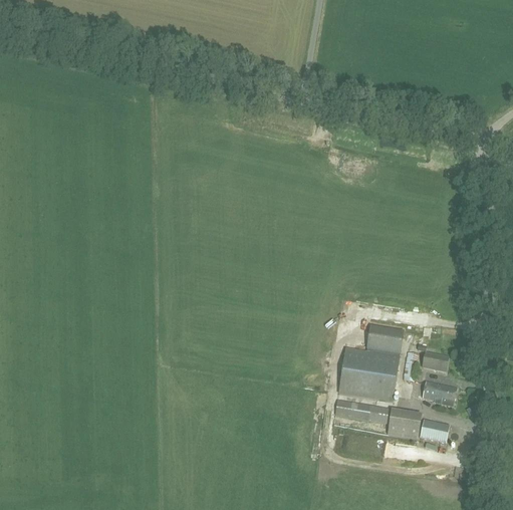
[(370,323),(366,346),(400,351),(404,328),(370,323)]
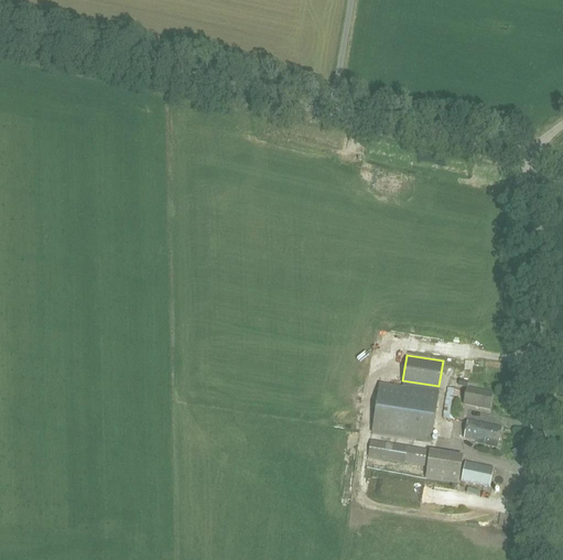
[(455,368),(446,368),(446,379),(456,379),(455,368)]
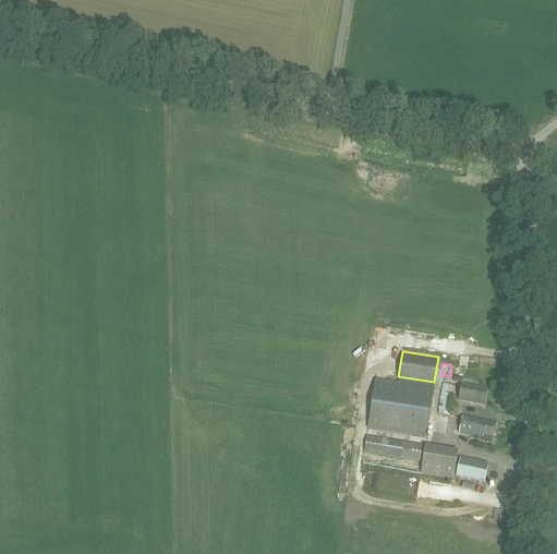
[(453,373),(462,375),(464,368),(456,365),(453,373)]
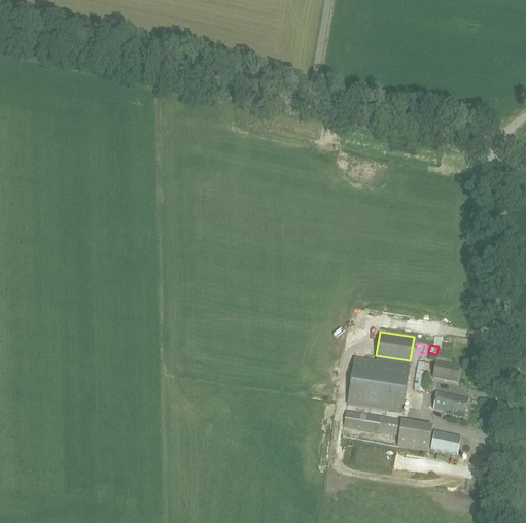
[(402,410),(410,364),(355,355),(348,402),(402,410)]
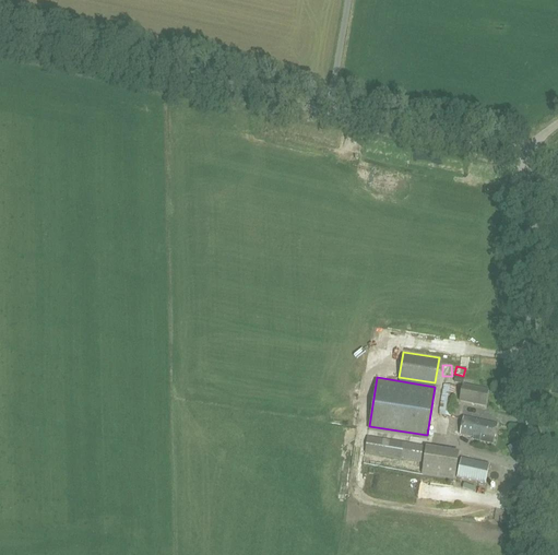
[(485,402),(488,387),(463,381),(460,398),(485,402)]
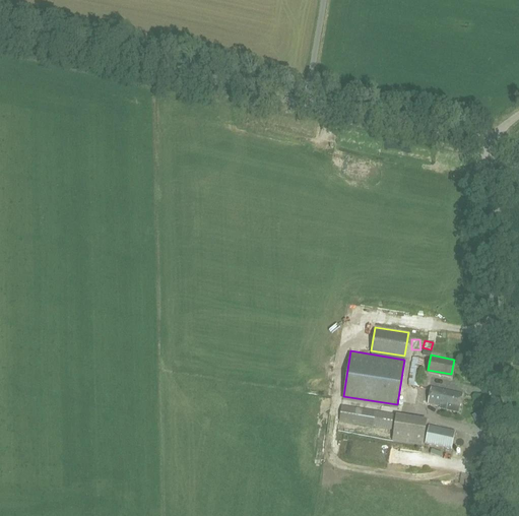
[(414,357),(413,384),(424,385),(425,357),(414,357)]
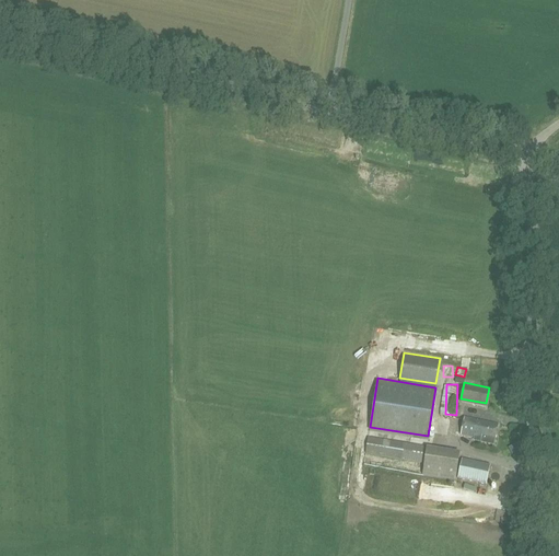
[(499,421),(464,414),(461,431),(481,436),(480,439),(495,442),(499,421)]
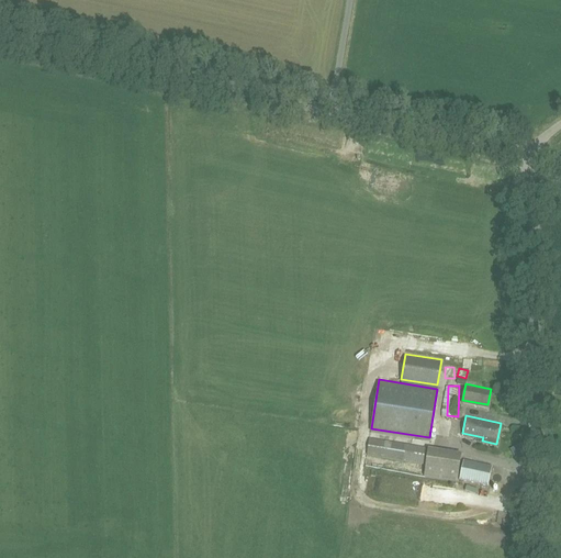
[(367,452),(425,461),(424,473),(457,478),(461,452),(369,436),(367,452)]
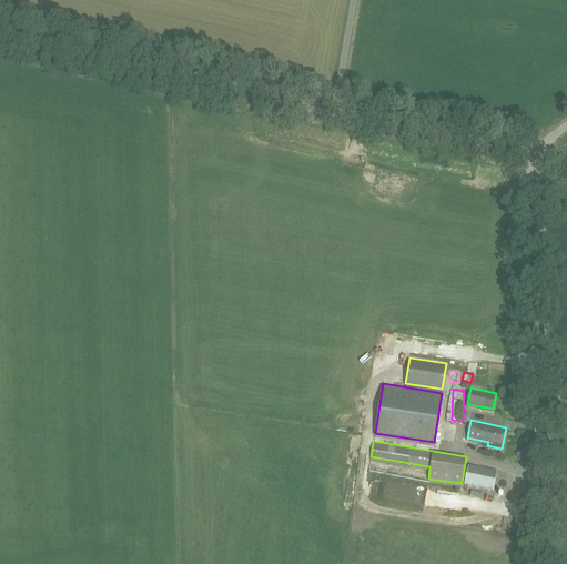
[(468,471),(467,485),(495,486),(495,472),(468,471)]
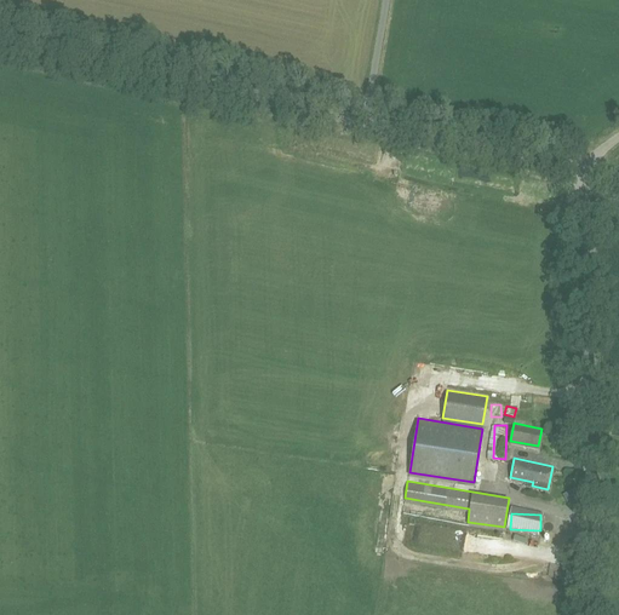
[(435,544),(442,547),(447,538),(441,534),(435,544)]
